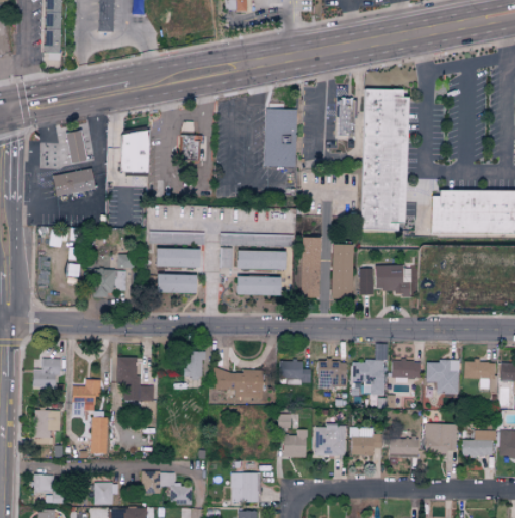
[(62,0),(47,0),(47,53),(62,54),(62,0)]
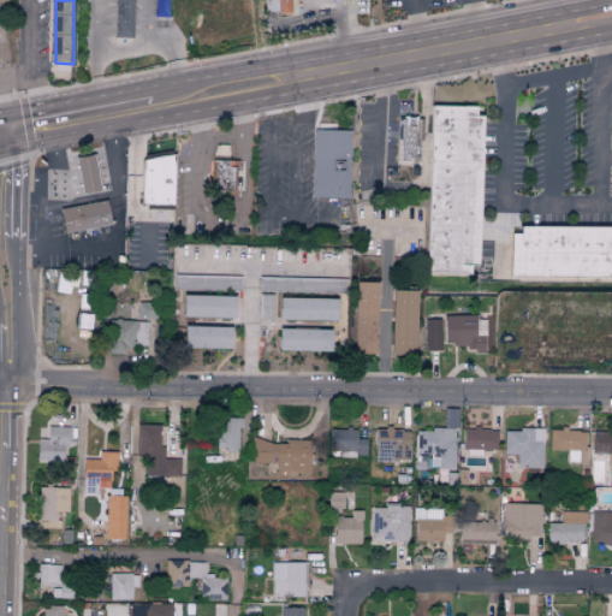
[(117,0),(117,37),(135,37),(135,0),(117,0)]
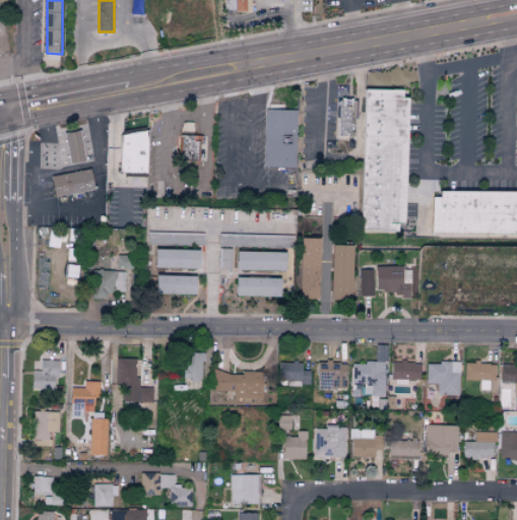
[(225,0),(227,10),(248,10),(248,5),(252,5),(251,0),(225,0)]
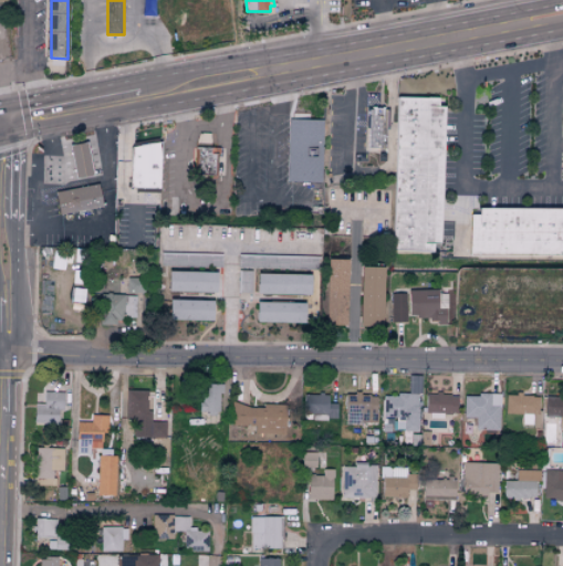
[(439,97),(398,96),(396,251),(436,251),(436,242),(442,243),(445,105),(439,105),(439,97)]
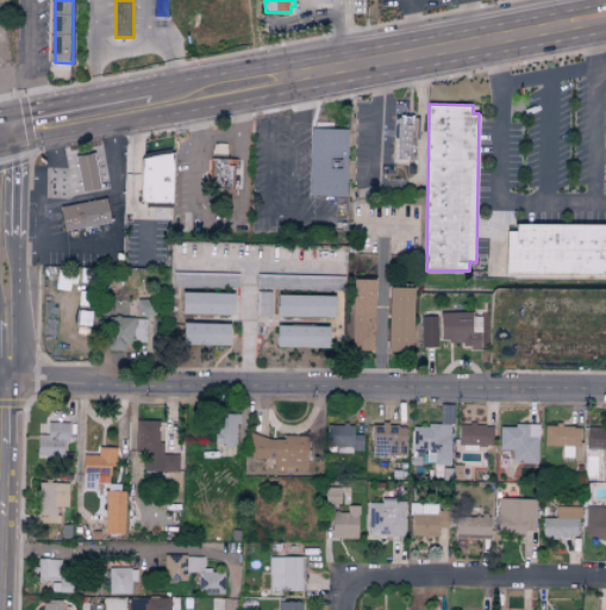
[(398,160),(417,160),(418,116),(399,116),(398,160)]
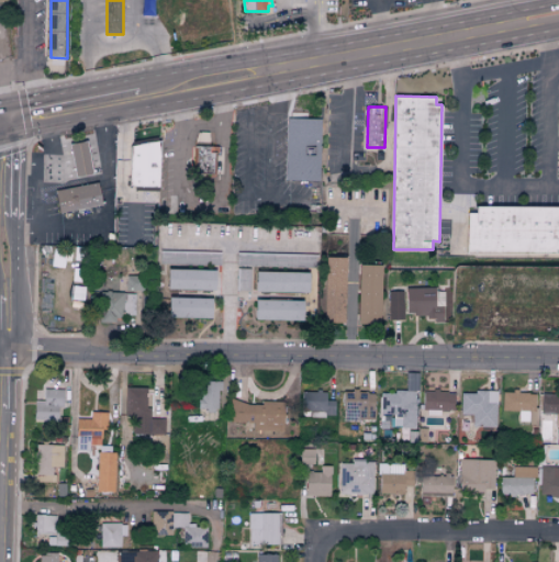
[(323,119),(289,117),(287,180),(322,181),(323,119)]
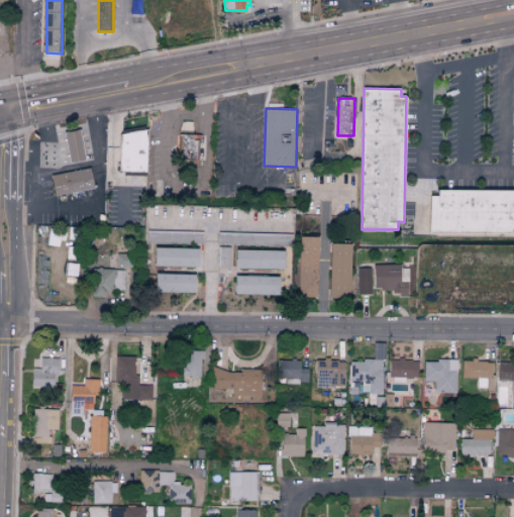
[(181,160),(201,161),(201,134),(194,134),(194,121),(182,121),(181,160)]
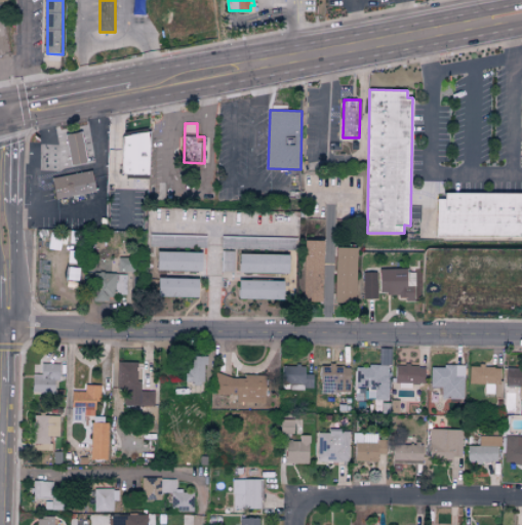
[(71,165),(86,163),(83,132),(68,133),(71,165)]
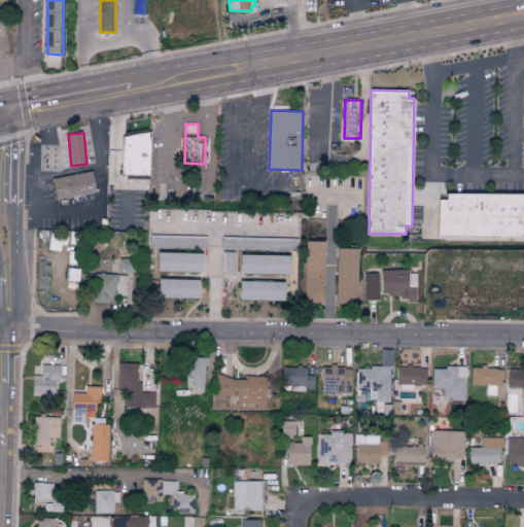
[(123,175),(150,175),(152,134),(124,134),(123,175)]
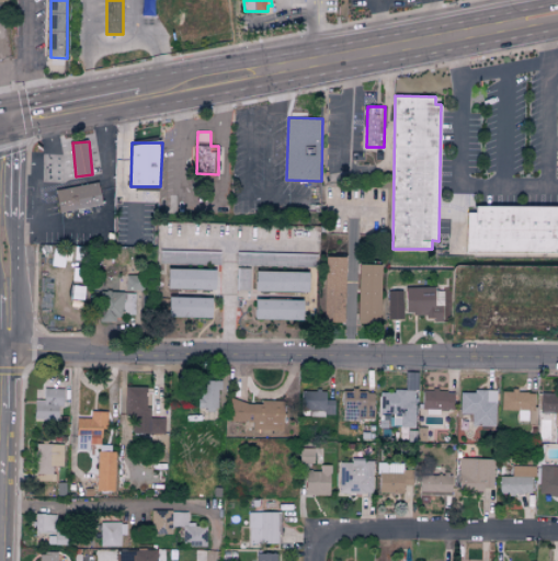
[(56,190),(60,213),(104,205),(100,182),(56,190)]
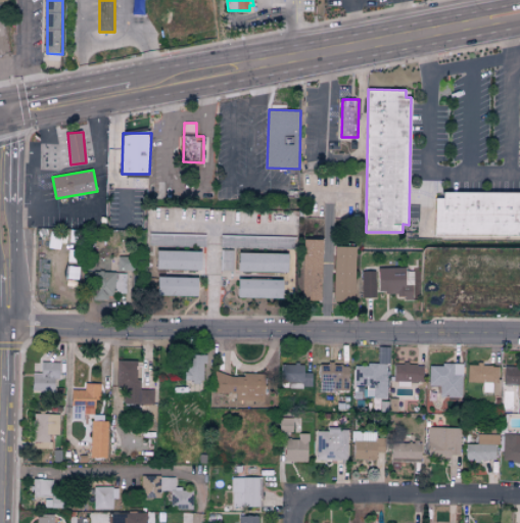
[(519,192),(443,191),(443,198),(436,197),(436,235),(519,236),(519,192)]
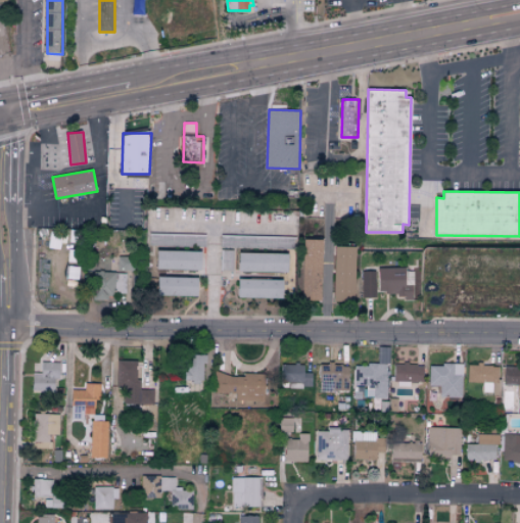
[(222,247),(244,248),(245,236),(223,235),(222,247)]
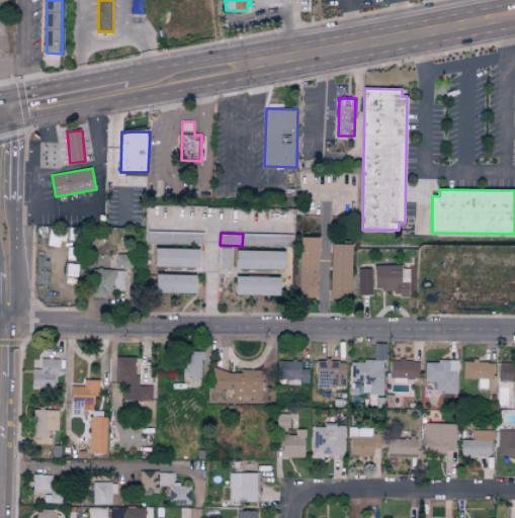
[(320,237),(302,237),(301,297),(319,297),(320,237)]
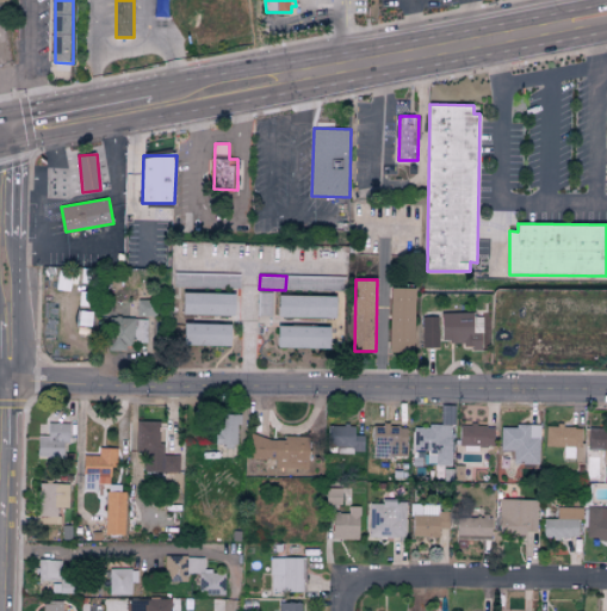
[(391,352),(415,352),(416,288),(392,288),(391,352)]
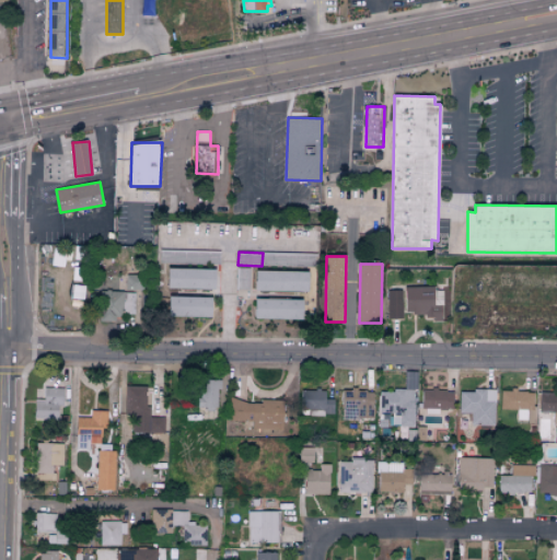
[(167,288),(216,289),(216,269),(169,268),(167,288)]
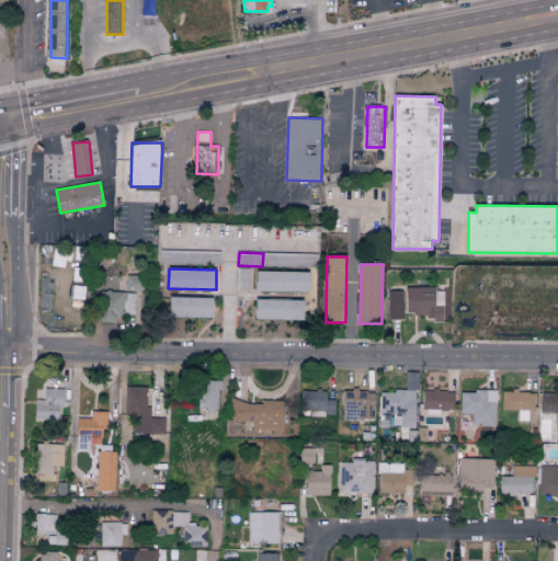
[(309,292),(309,272),(258,271),(257,290),(309,292)]
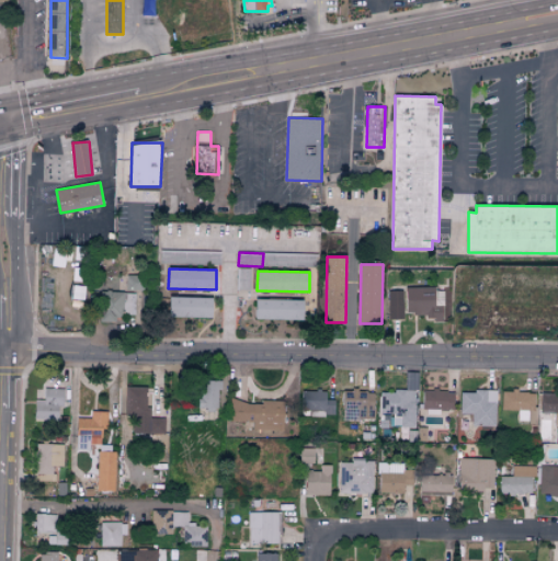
[(147,289),(147,275),(128,275),(128,290),(147,289)]
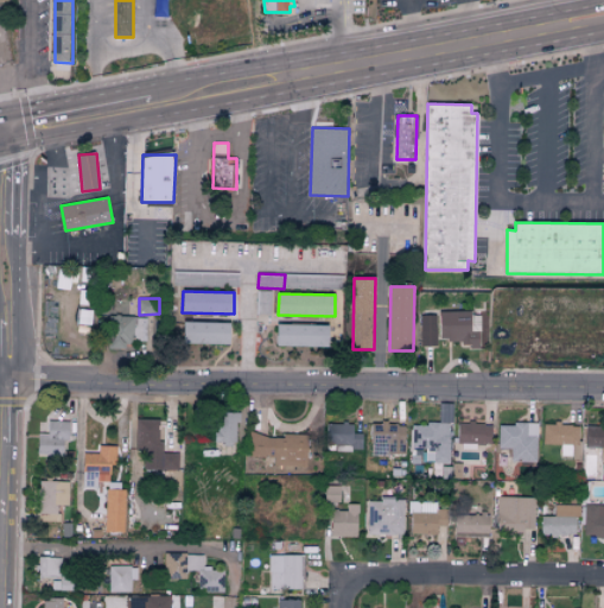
[(440,312),(442,344),(482,344),(482,312),(440,312)]
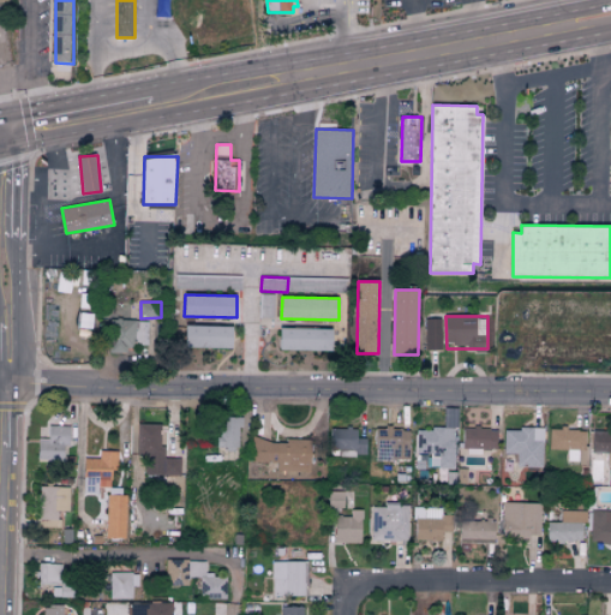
[(444,351),(444,318),(427,318),(427,351),(444,351)]
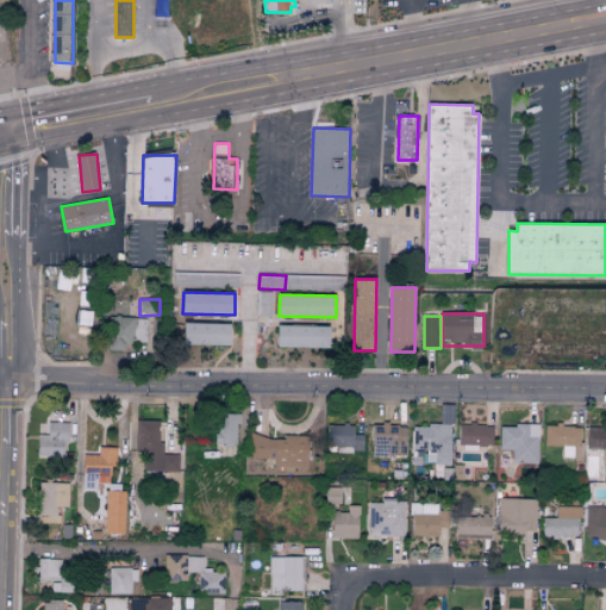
[(110,318),(111,350),(131,349),(131,343),(149,342),(149,317),(110,318)]
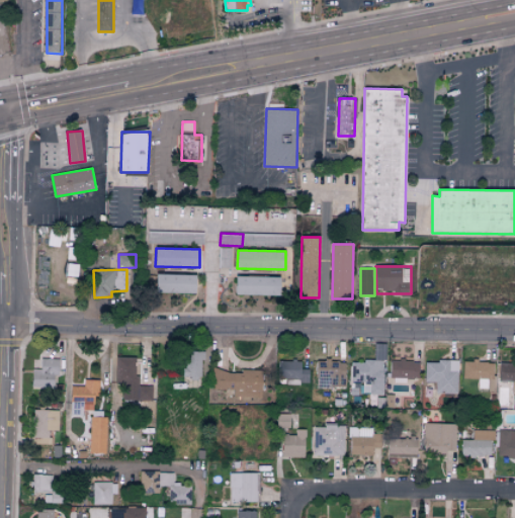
[(156,292),(196,293),(197,274),(157,273),(156,292)]
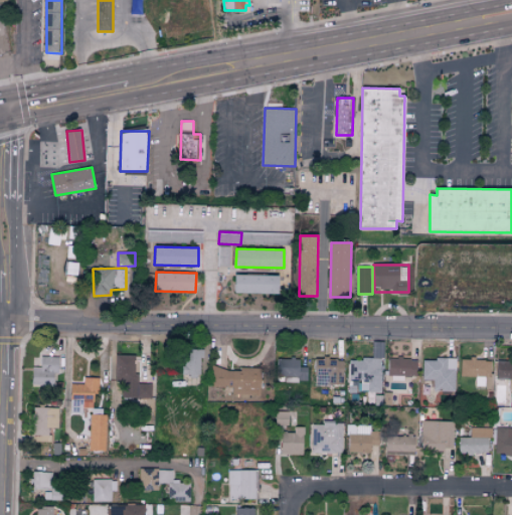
[(234,293),(281,294),(281,276),(235,275),(234,293)]
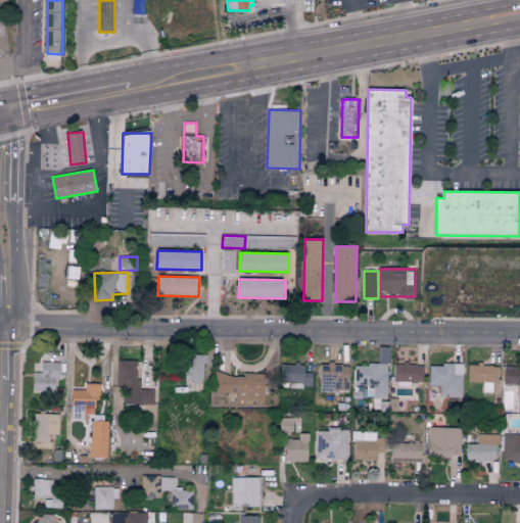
[(188,382),(206,382),(206,355),(188,355),(188,382)]
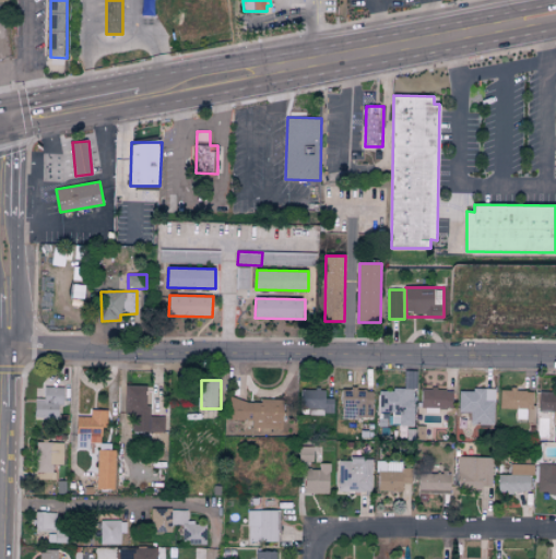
[(135,415),(134,431),(166,432),(166,417),(152,417),(152,406),(148,406),(148,385),(127,385),(127,415),(135,415)]
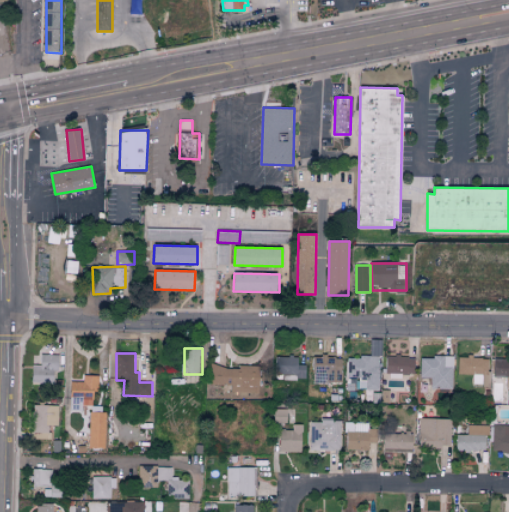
[(33,365),(33,382),(57,382),(58,355),(42,354),(42,365),(33,365)]
